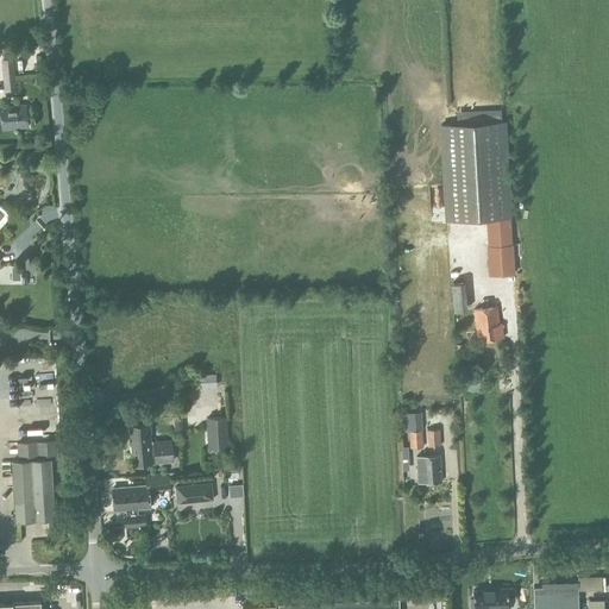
[(7,94),(17,93),(13,58),(4,60),(7,94)]
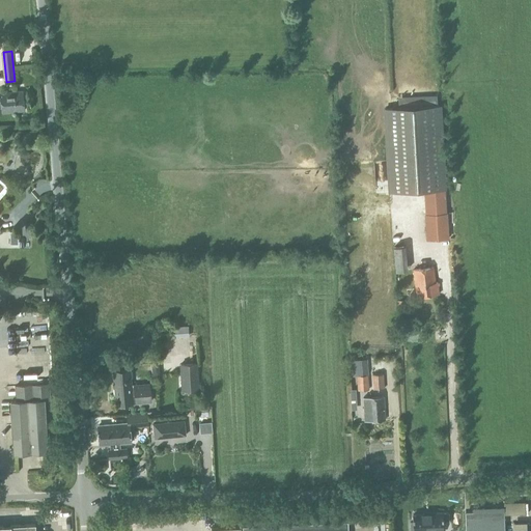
[(1,99),(0,98),(0,107),(1,107),(1,112),(24,110),(23,90),(0,92),(1,99)]
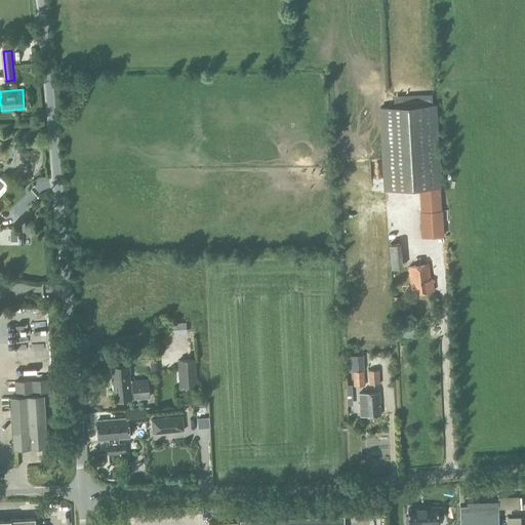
[(386,188),(427,186),(442,185),(441,163),(438,105),(380,109),(385,176),(386,188)]
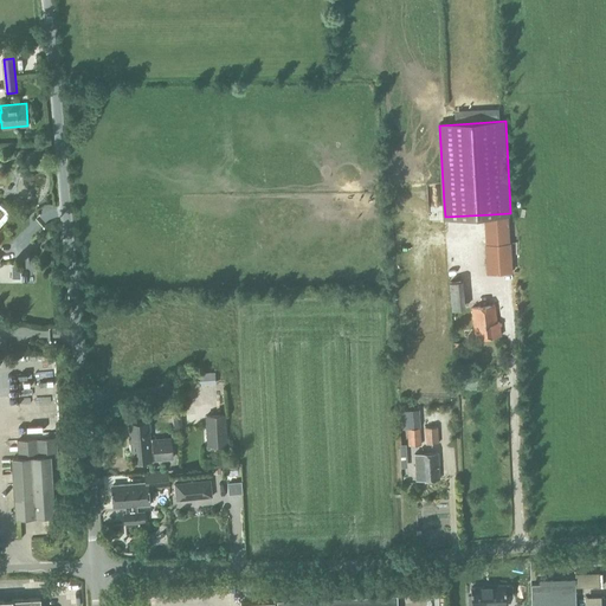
[(509,218),(483,218),(487,274),(513,274),(509,218)]
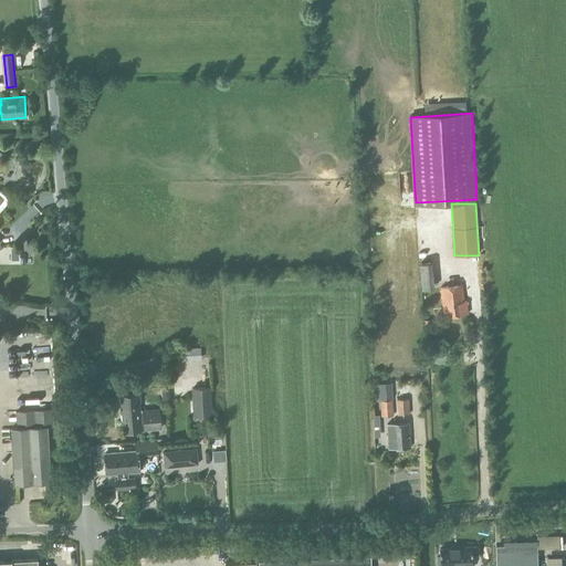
[(10,248),(10,261),(19,261),(19,248),(10,248)]
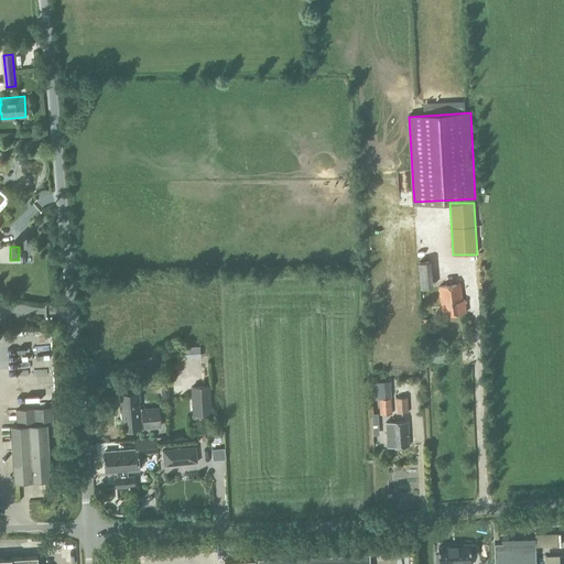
[(421,288),(431,286),(430,261),(419,262),(421,288)]
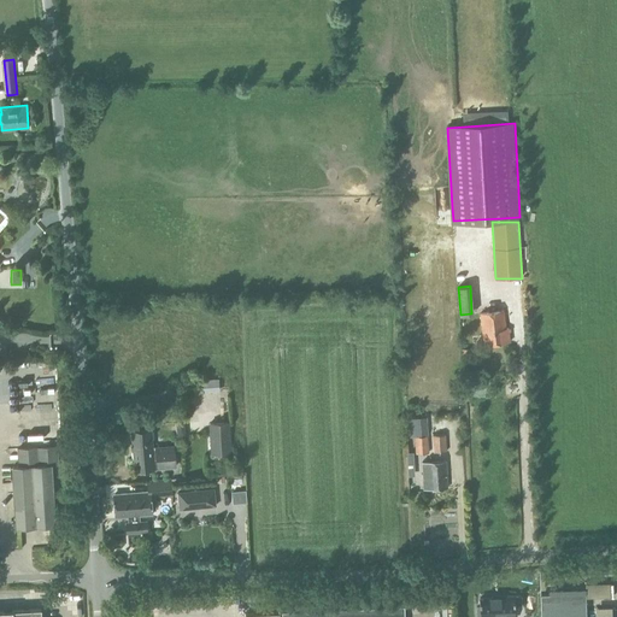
[(506,329),(504,311),(480,313),(485,345),(510,341),(509,329),(506,329)]
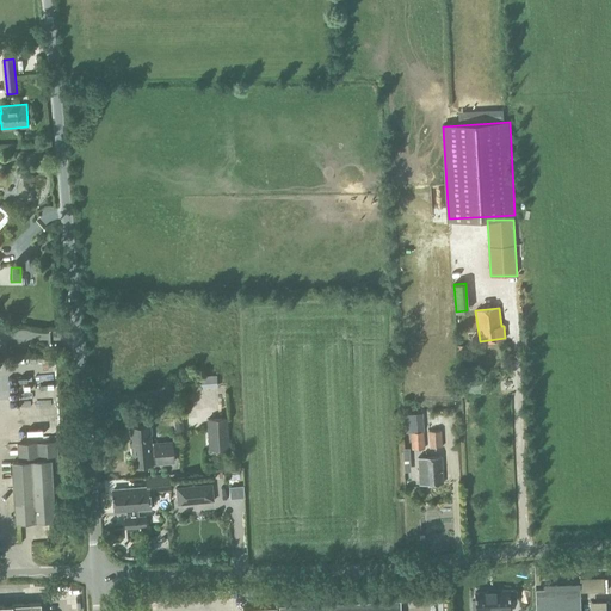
[(454,345),(455,355),(464,352),(463,344),(454,345)]
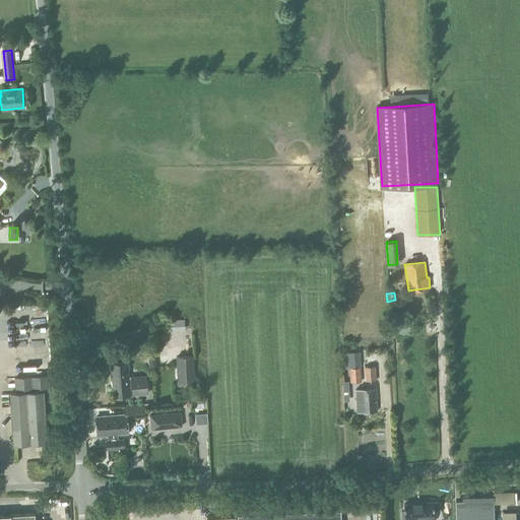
[(185,320),(171,321),(172,330),(185,330),(185,320)]
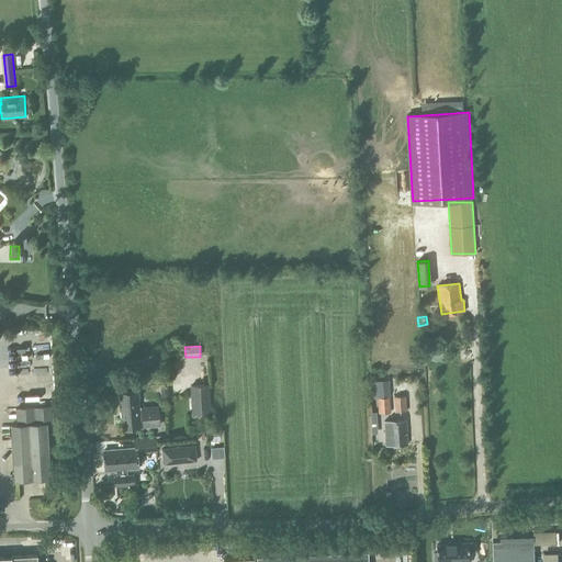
[(391,412),(389,382),(375,383),(375,392),(375,396),(379,396),(380,412),(391,412)]
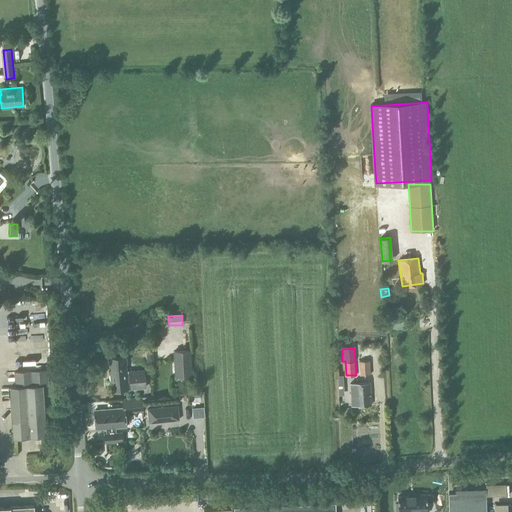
[(177,375),(192,374),(190,350),(176,351),(177,375)]
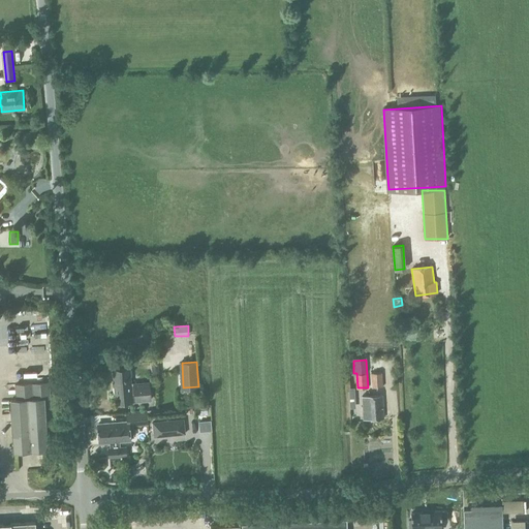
[(131,384),(129,368),(113,370),(115,403),(132,401),(132,400),(149,399),(147,383),(131,384)]
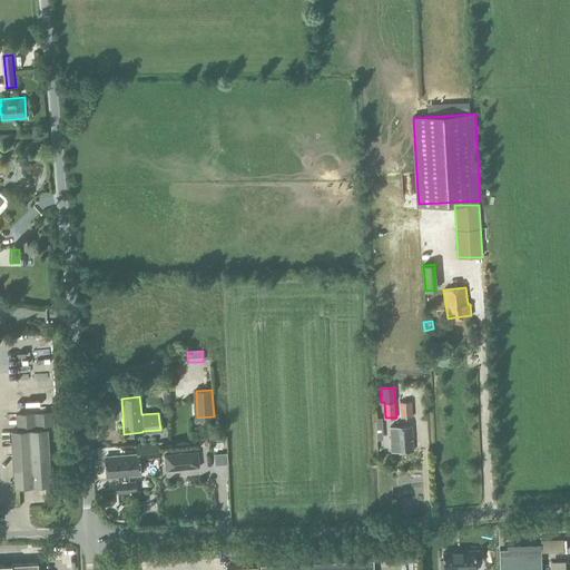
[(400,418),(412,418),(412,402),(400,402),(400,418)]
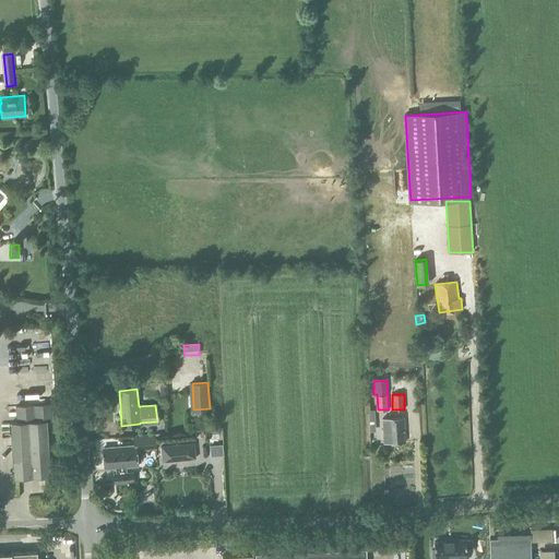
[(14,476),(49,474),(46,420),(52,420),(51,404),(16,406),(18,423),(11,423),(14,476)]
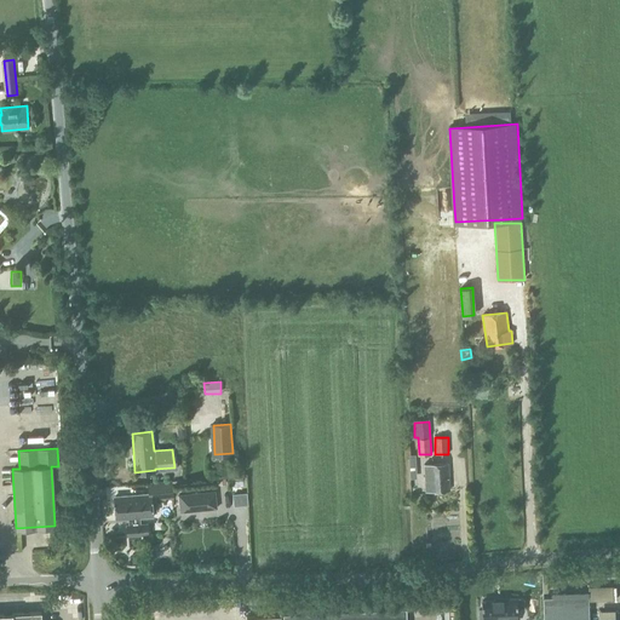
[(425,492),(449,491),(448,463),(424,464),(425,492)]
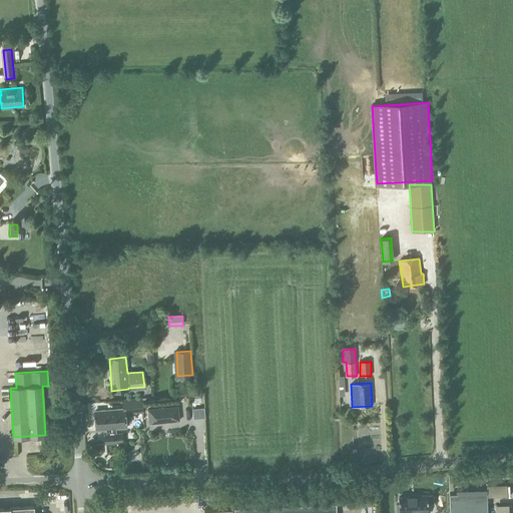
[(141,399),(122,401),(123,409),(123,414),(129,414),(142,413),(141,399)]
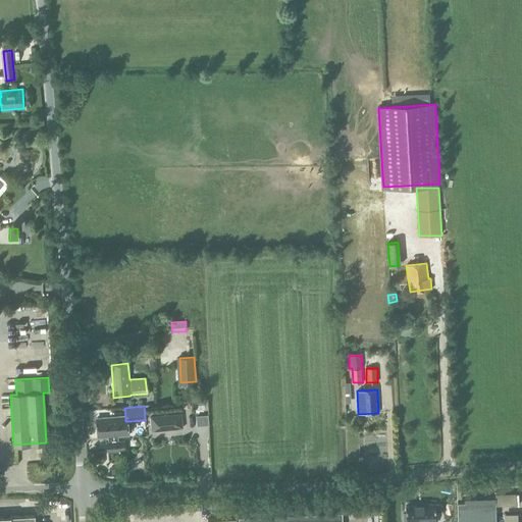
[(181,413),(151,416),(152,430),(183,427),(181,413)]
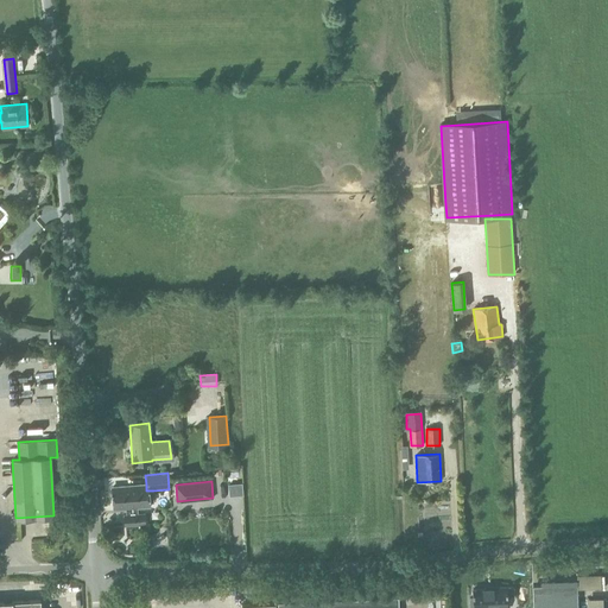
[(146,485),(113,487),(115,508),(127,507),(134,507),(147,506),(150,506),(150,502),(153,502),(153,491),(146,491),(146,485)]
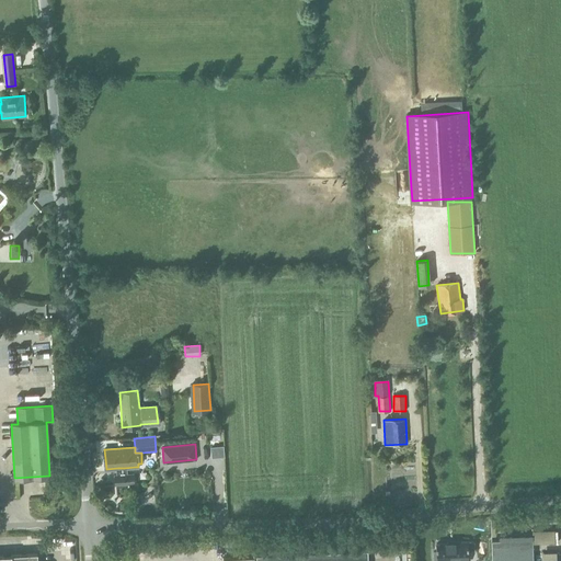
[(117,476),(114,476),(115,485),(133,484),(132,474),(125,474),(124,468),(117,468),(117,476)]
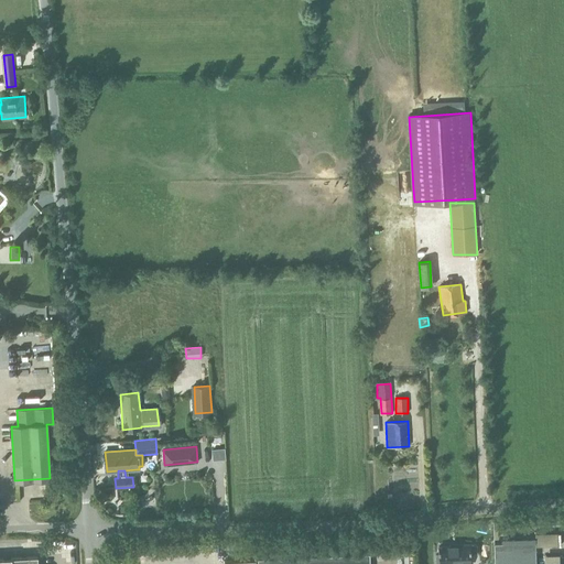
[(512,535),(511,521),(497,521),(498,535),(512,535)]
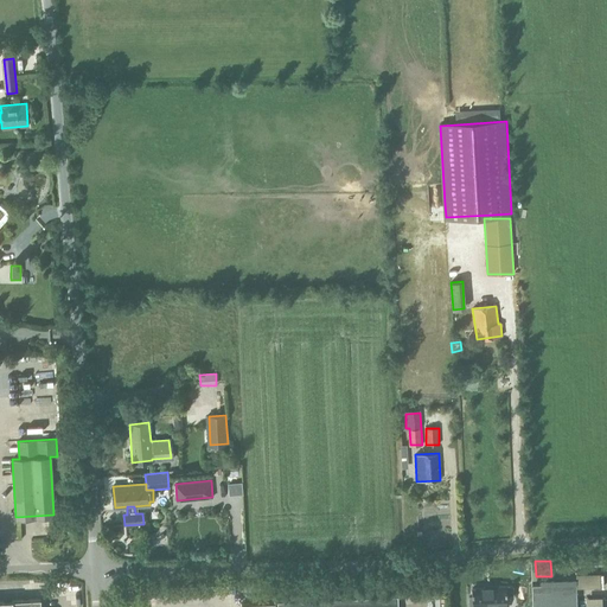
[(576,606),(576,583),(531,585),(531,606),(576,606)]
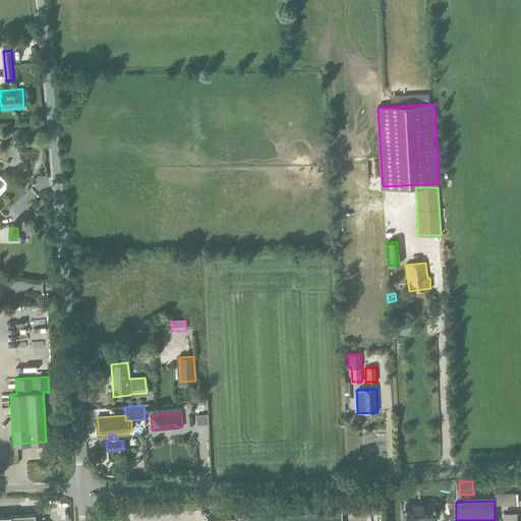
[(405,505),(405,516),(405,520),(433,520),(433,512),(440,512),(440,503),(414,504),(414,505),(405,505)]
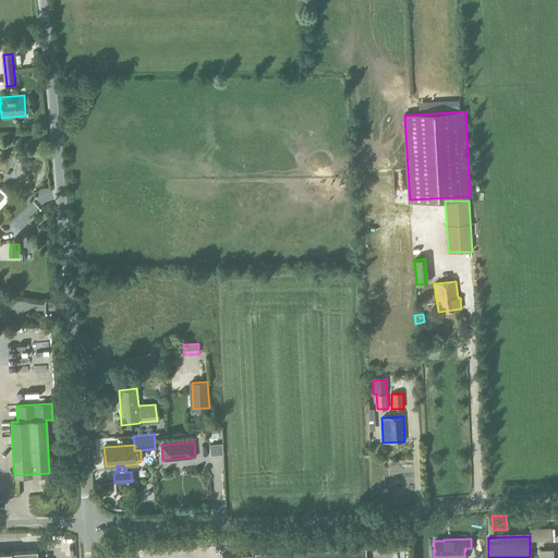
[(254,554),(254,557),(366,557),(366,548),(254,554)]
